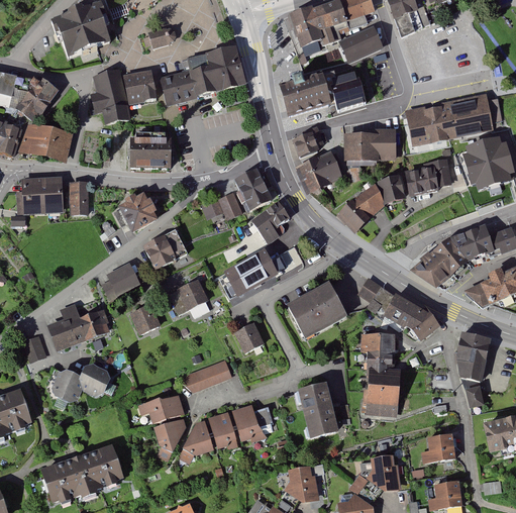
[(313,7),(291,14),(302,44),(320,38),(322,43),(340,37),(338,30),(366,21),(363,12),(373,9),(370,0),(339,0),(313,9),(313,7)]
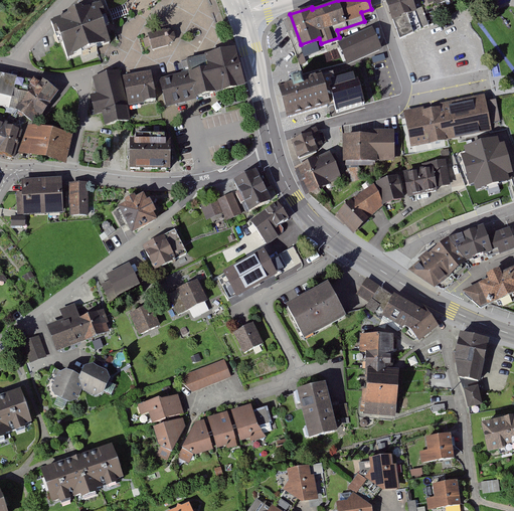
[(386,0),(399,36),(427,22),(419,0),(386,0)]
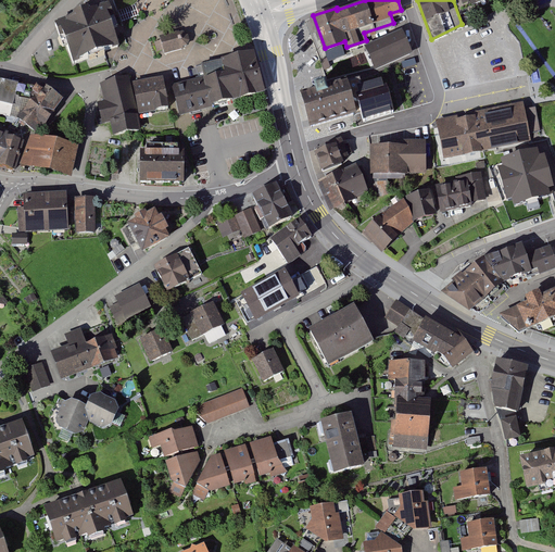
[(104,3),(58,20),(73,61),(120,45),(104,3)]
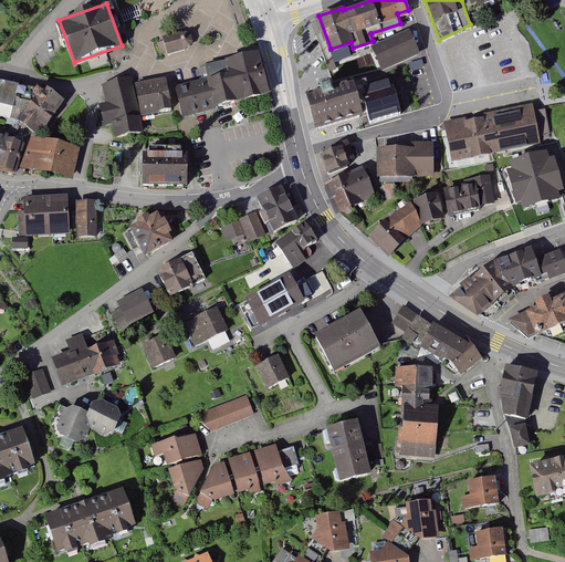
[(181,29),(161,33),(163,38),(166,48),(167,52),(186,47),(186,44),(190,43),(192,39),(190,32),(186,29),(181,30),(181,29)]
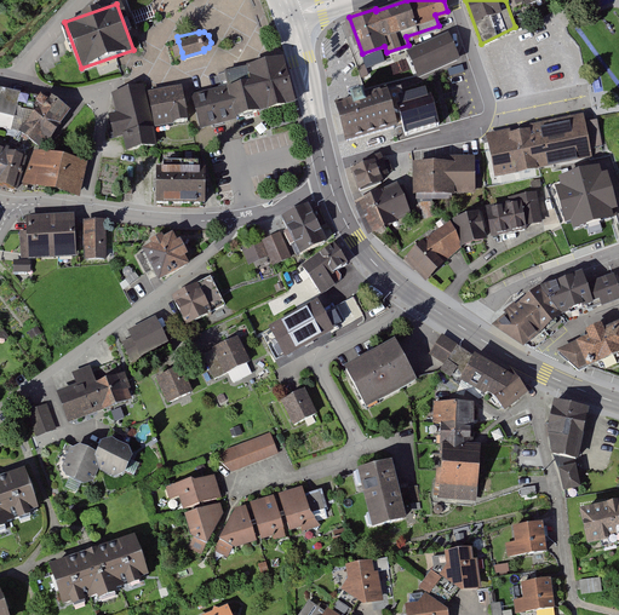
[(446,33),(408,50),(418,72),(456,55),(446,33)]
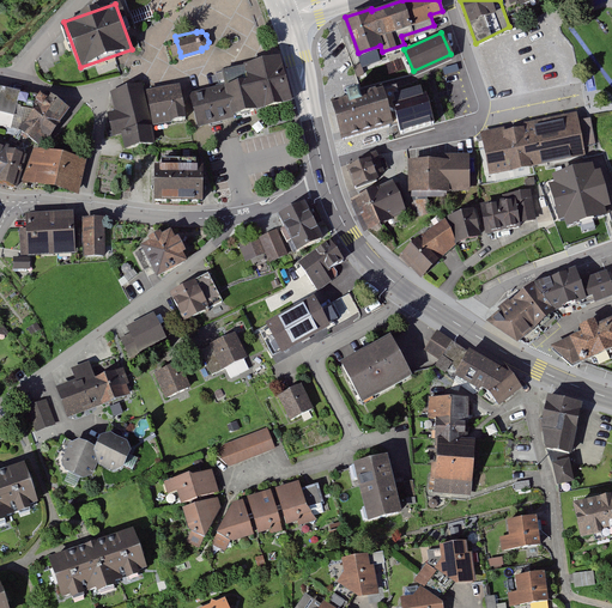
[(173,54),(180,52),(176,41),(169,43),(173,54)]
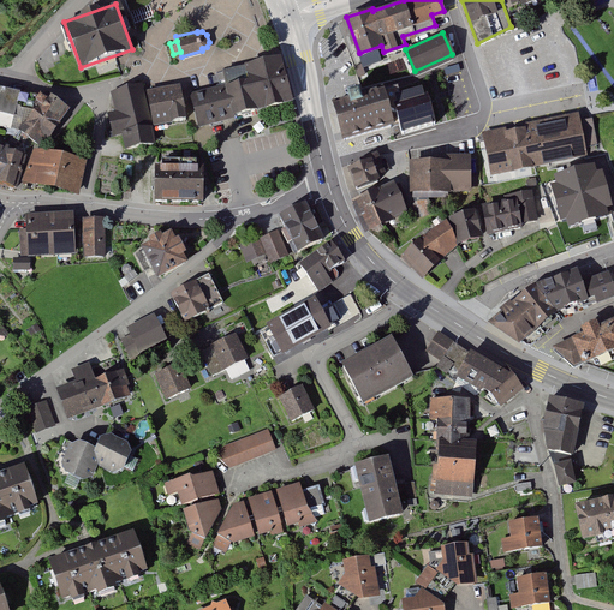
[(222,84),(189,93),(197,125),(291,101),(279,55),(220,71),(222,84)]
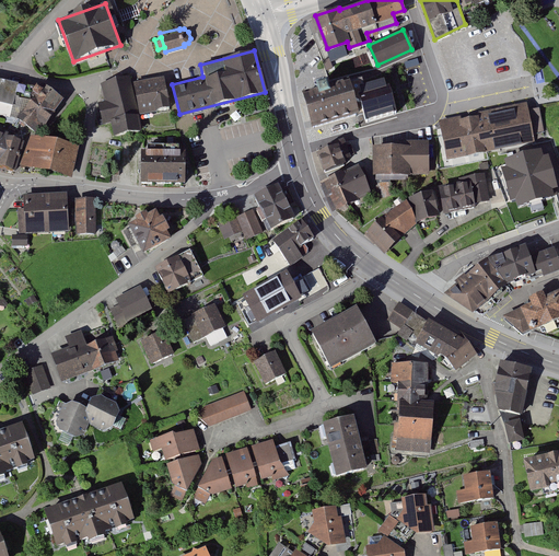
[(130,73),(100,80),(103,99),(97,100),(102,122),(111,120),(114,135),(141,128),(138,113),(132,81),(130,73)]
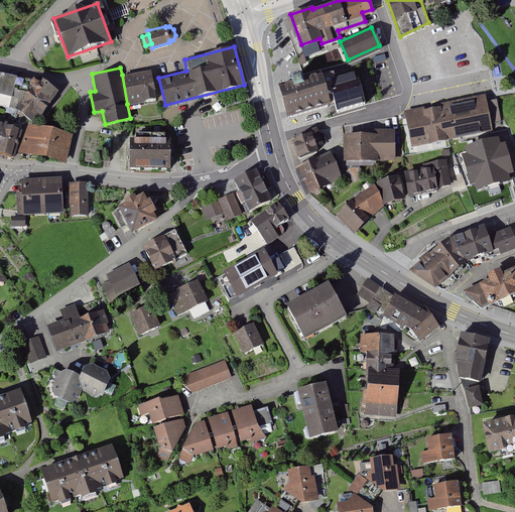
[(122,75),(127,104),(155,98),(150,69),(122,75)]
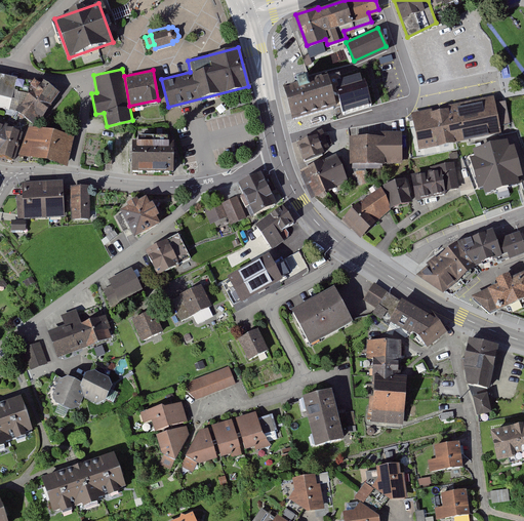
[(0,104),(4,106),(3,113),(12,114),(15,109),(32,122),(56,92),(36,78),(34,82),(0,73),(0,104)]
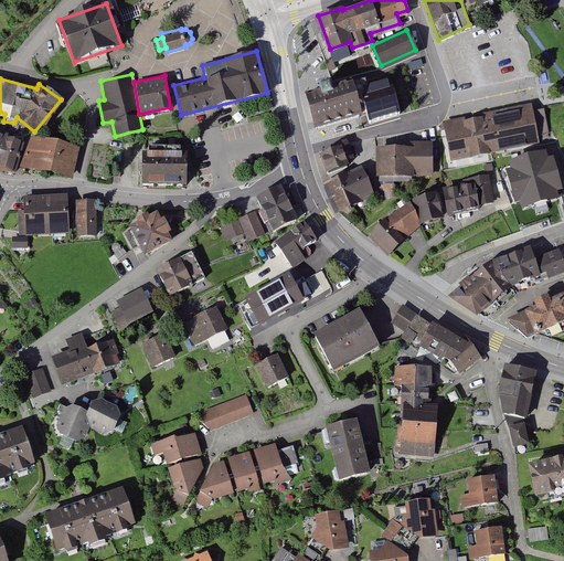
[(312,90),(305,92),(314,127),(363,114),(366,123),(398,113),(389,78),(364,85),(363,80),(351,83),(350,78),(331,84),(330,81),(318,84),(319,88),(312,90)]
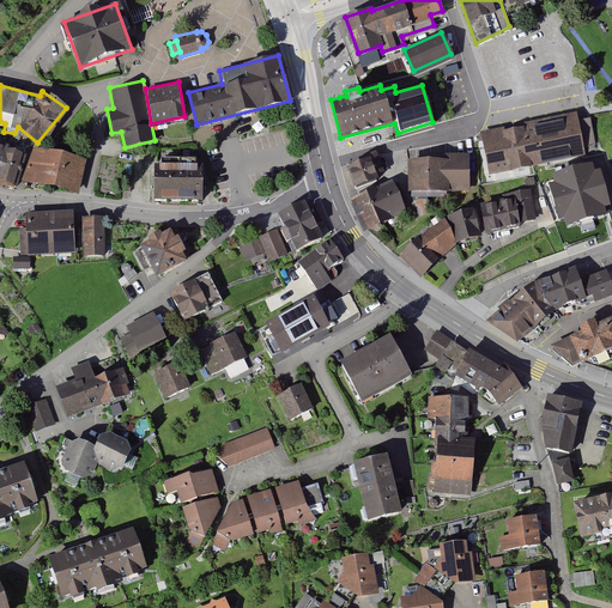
[(576,110),(479,129),(489,171),(586,152),(583,143),(595,140),(591,115),(579,117),(576,110)]
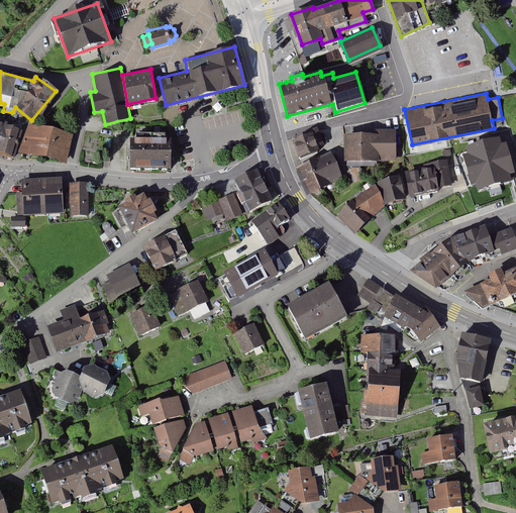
[(42,126),(27,122),(17,150),(35,155),(42,126)]
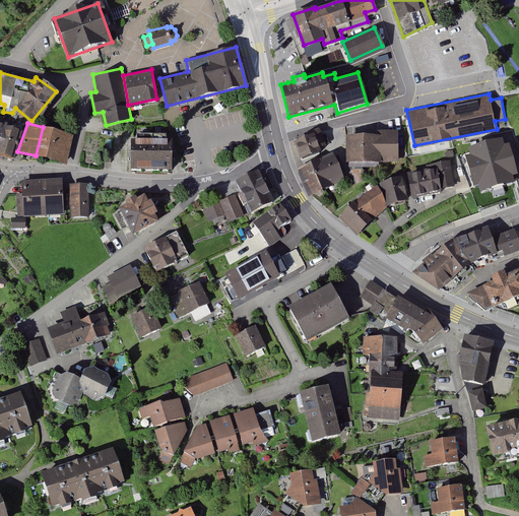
[(21,129),(5,124),(0,140),(0,152),(14,156),(21,129)]
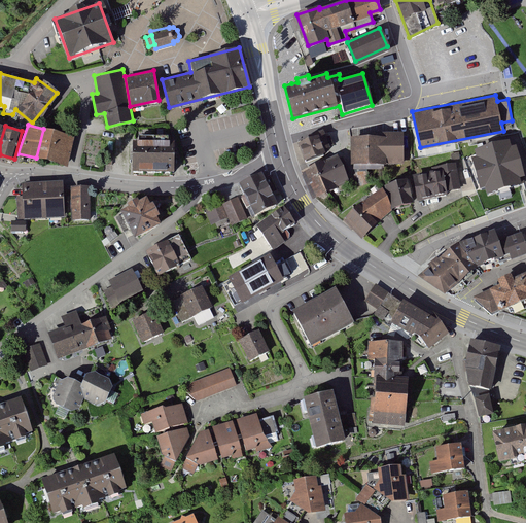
[(311,137),(297,142),(304,161),(325,152),(323,148),(329,146),(322,128),(310,133),(311,137)]
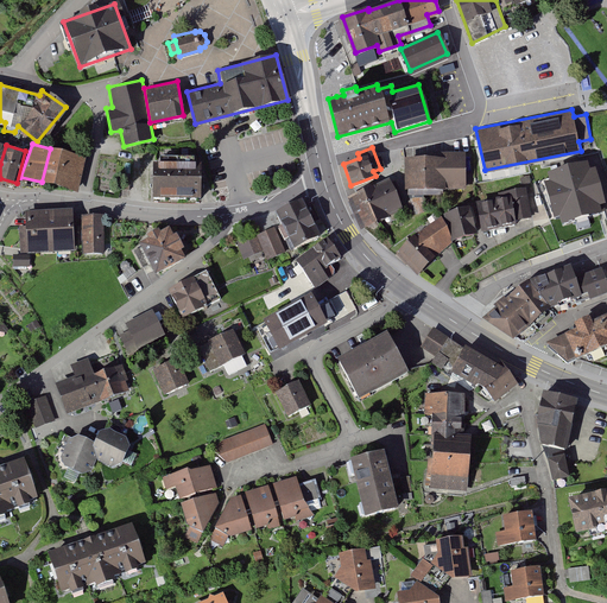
[(50,148),(42,182),(59,186),(68,152),(50,148)]
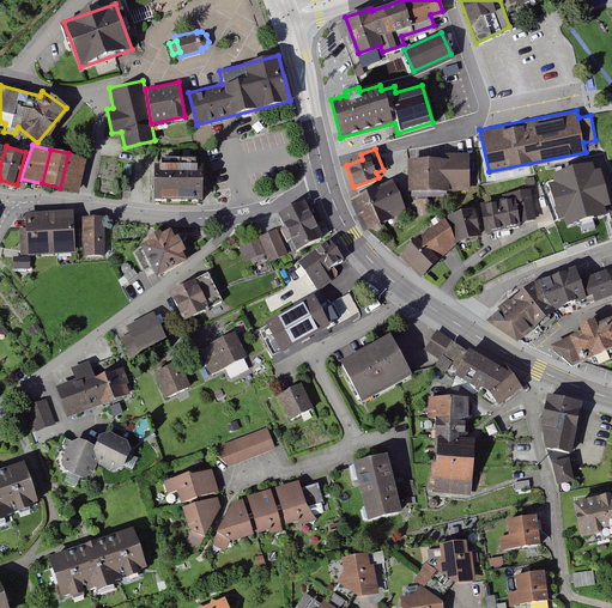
[(444,158),(407,158),(407,190),(449,190),(449,188),(470,188),(468,152),(444,152),(444,158)]
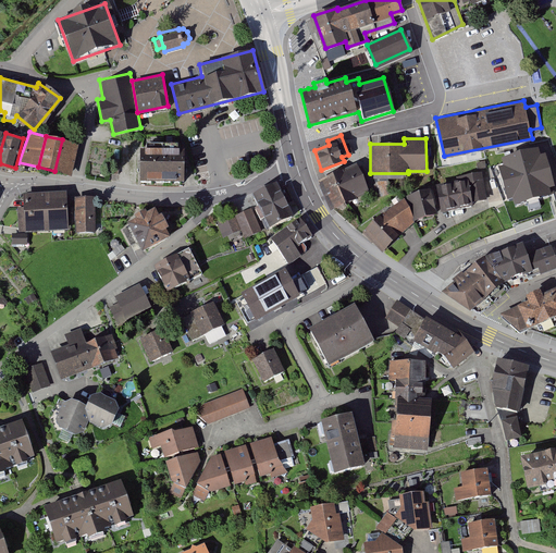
[(78,144),(62,139),(54,171),(71,175),(78,144)]
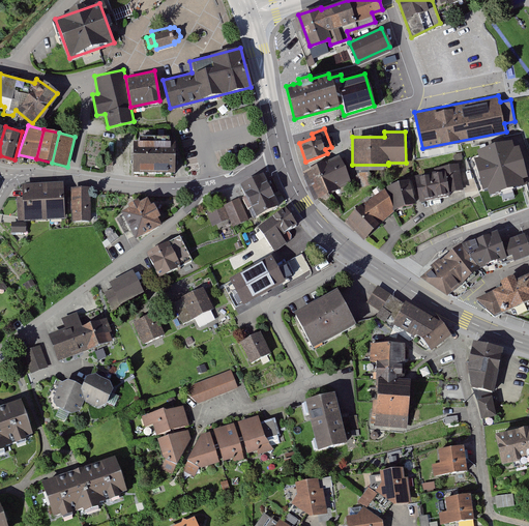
[(474,161),(483,188),(491,186),(493,192),(522,182),(520,177),(528,174),(519,146),(515,147),(512,141),(480,151),(482,157),(474,161)]
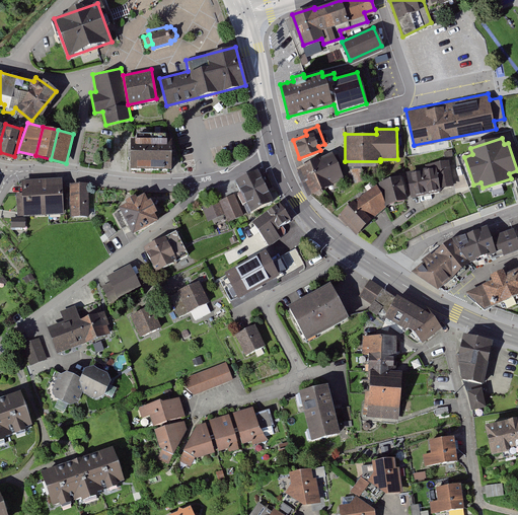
[(130,168),(150,168),(151,139),(130,139),(130,168)]
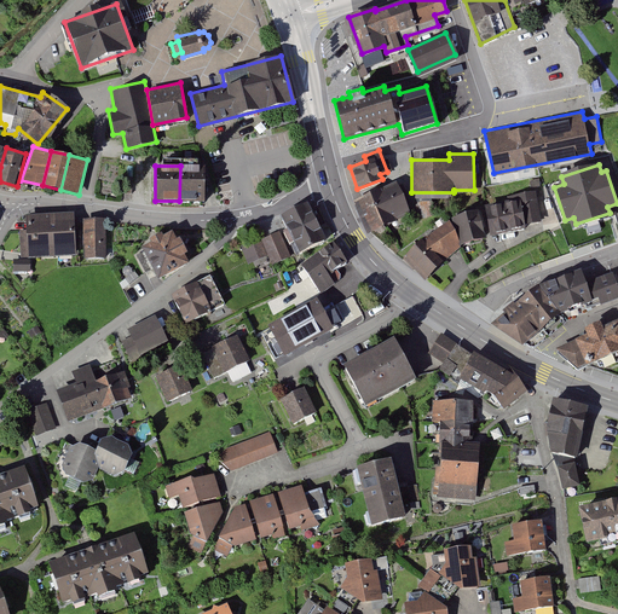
[(204,166),(180,166),(179,201),(204,201),(204,166)]
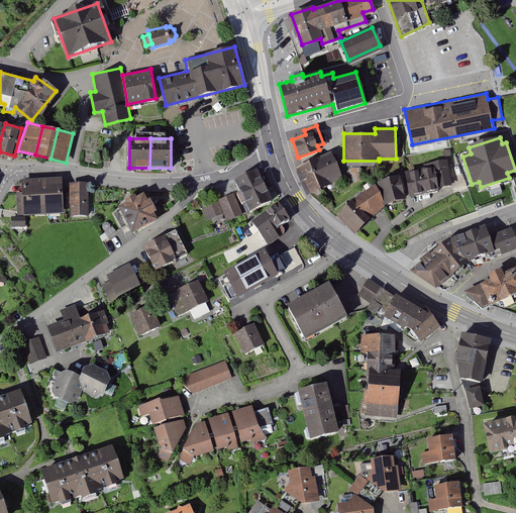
[(319,154),(295,164),(307,191),(333,180),(333,178),(343,174),(333,149),(320,156),(319,154)]
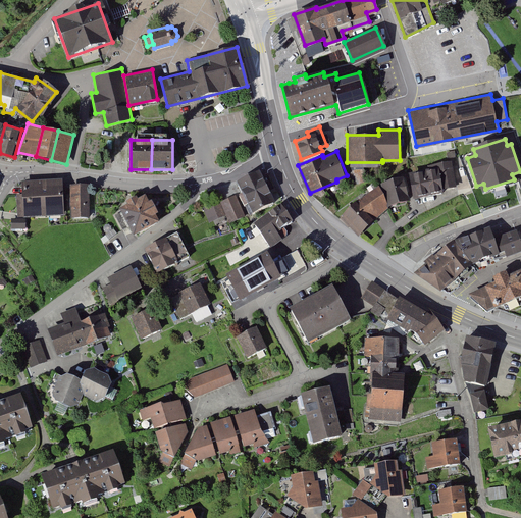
[(437,165),(441,188),(456,186),(451,159),(433,163),(433,166),(437,165)]
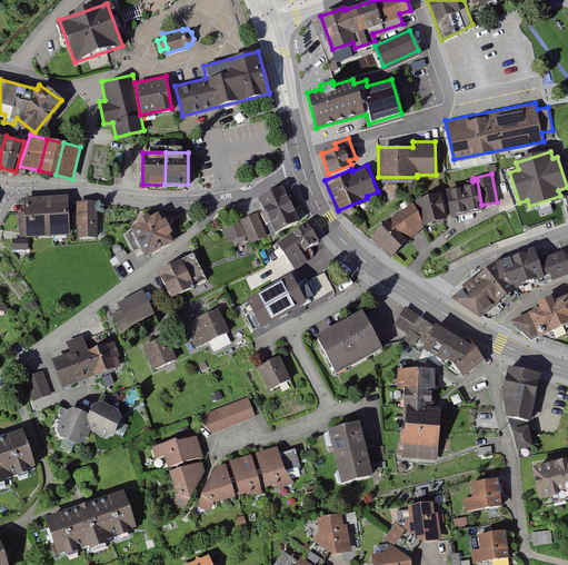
[(472,181),(445,187),(450,216),(482,209),(481,205),(477,180),(472,181)]
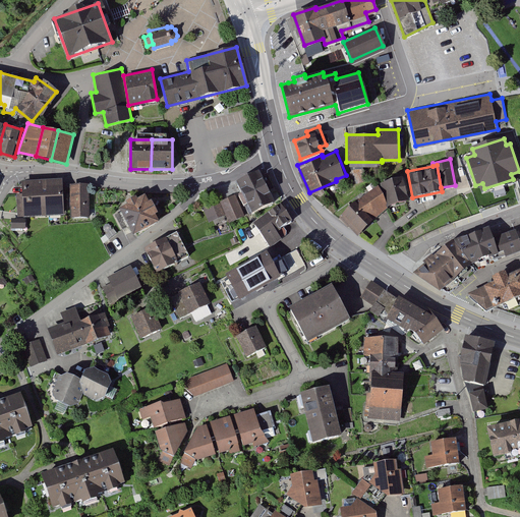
[(258,169),(235,181),(251,212),(274,200),(258,169)]
